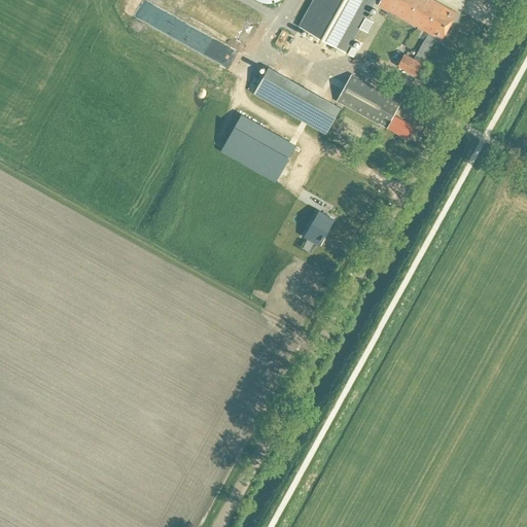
[(314,0),(300,27),(347,54),(351,46),(361,29),(369,33),(375,23),(366,19),(377,0),(382,0),(379,5),(443,40),(458,13),(432,0),(428,0),(427,0),(314,0)]
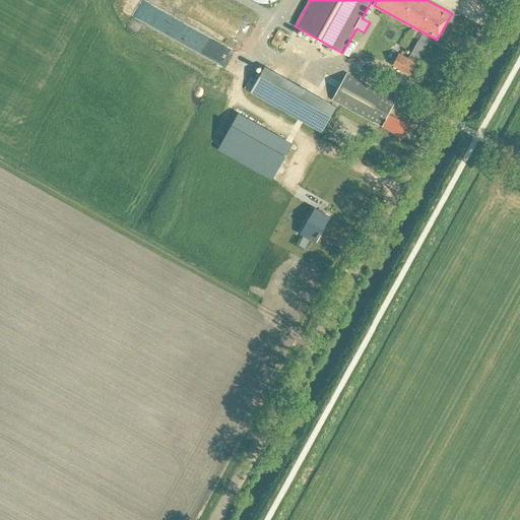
[(417,63),(427,46),(418,41),(409,58),(400,53),(393,65),(411,75),(417,63)]
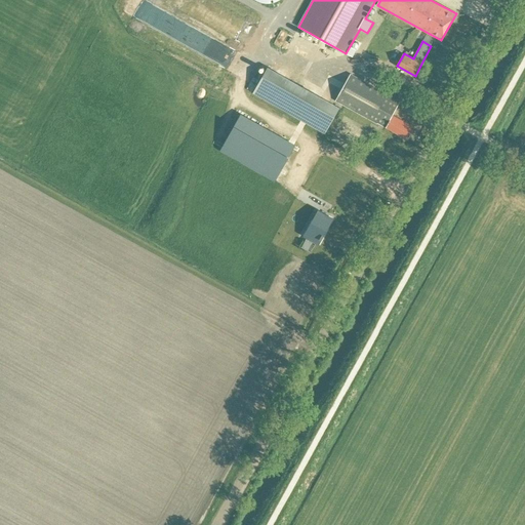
[(350,46),(346,53),(353,56),(356,50),(350,46)]
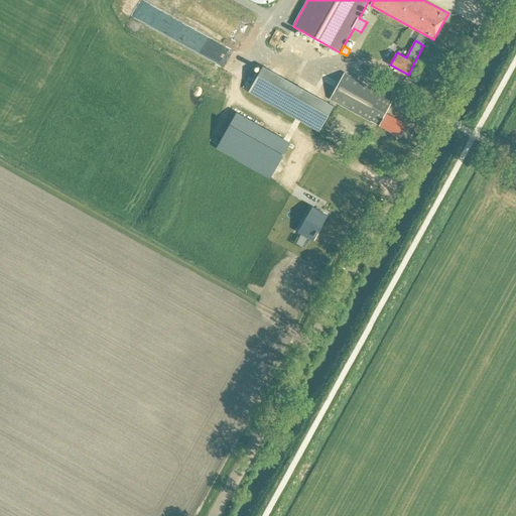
[(335,107),(264,67),(249,92),(319,132),(335,107)]
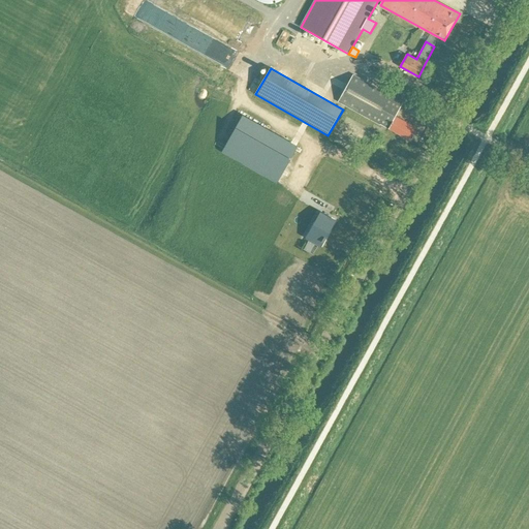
[(403,102),(363,80),(353,74),(339,101),(412,142),(418,128),(396,116),(403,102)]
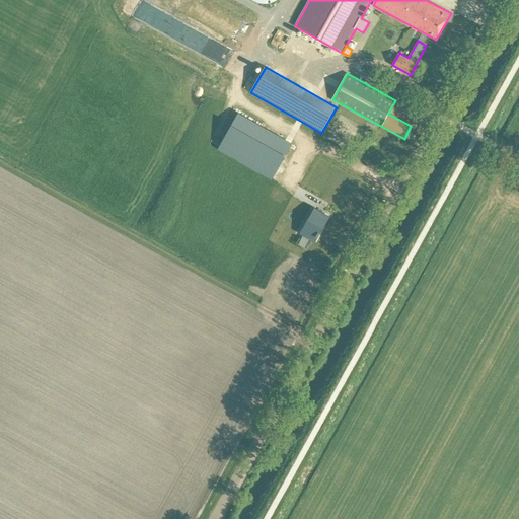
[(218,146),(271,176),(289,144),(236,114),(218,146)]
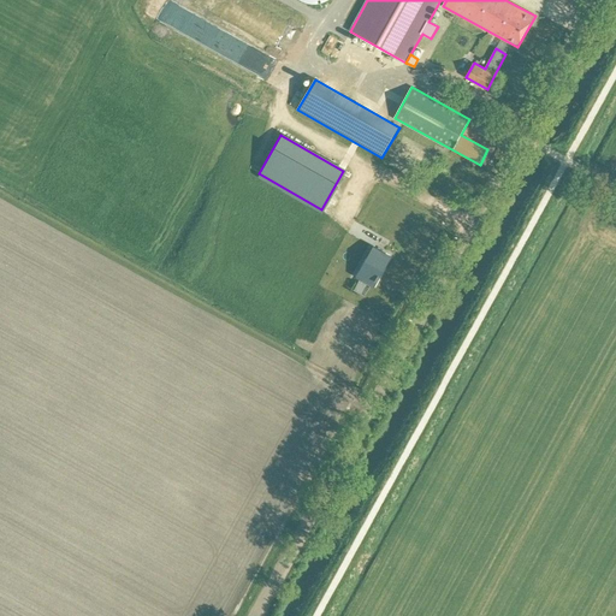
[(408,172),(412,165),(395,158),(391,165),(408,172)]
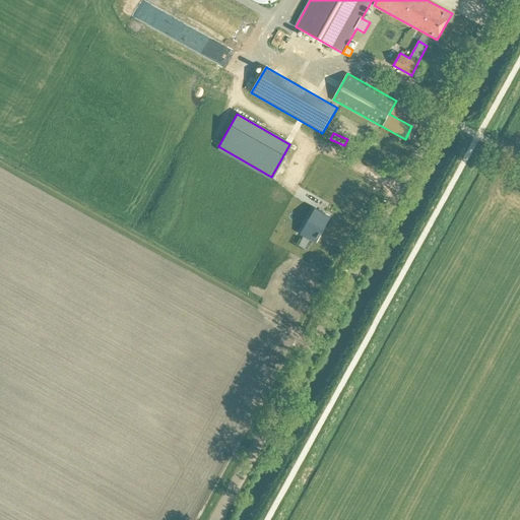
[(329,176),(335,164),(329,160),(323,173),(329,176)]
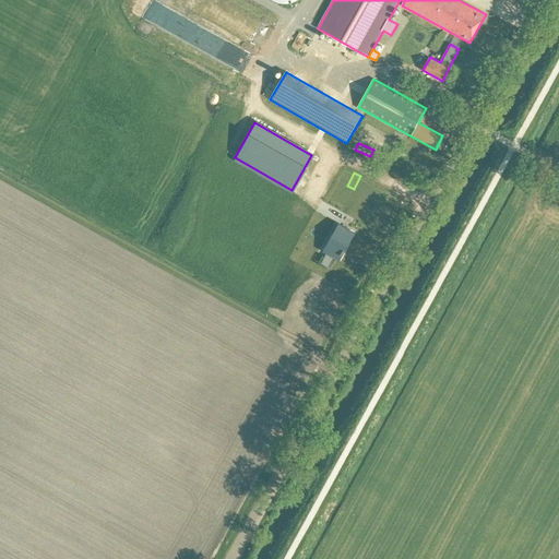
[(323,251),(323,252),(340,261),(340,260),(349,244),(355,233),(339,224),(332,236),(323,251)]
